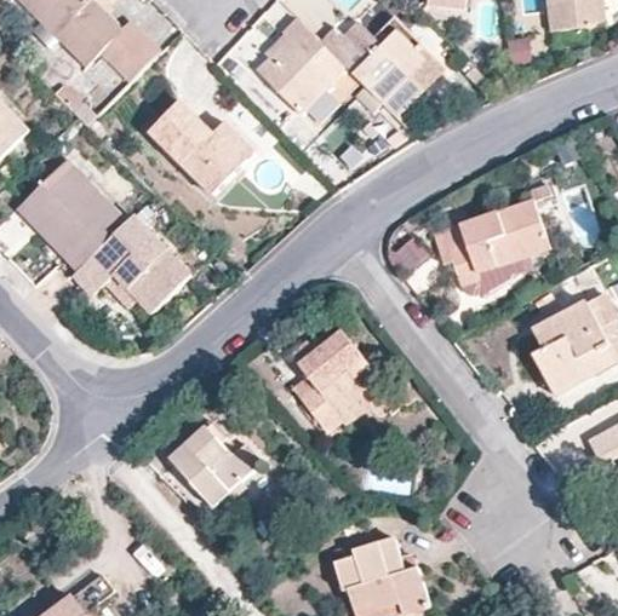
[(125,81),(159,49),(129,17),(119,28),(91,0),(23,0),(85,63),(96,53),(125,81)]
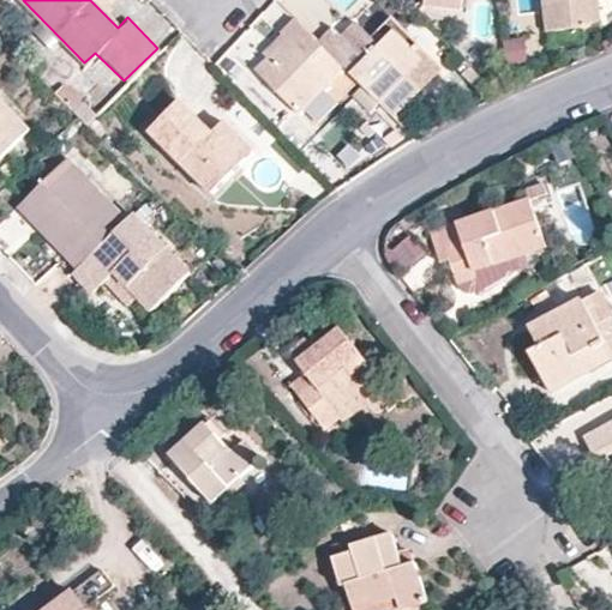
[(538,0),(543,28),(583,24),(598,17),(595,0),(538,0)]
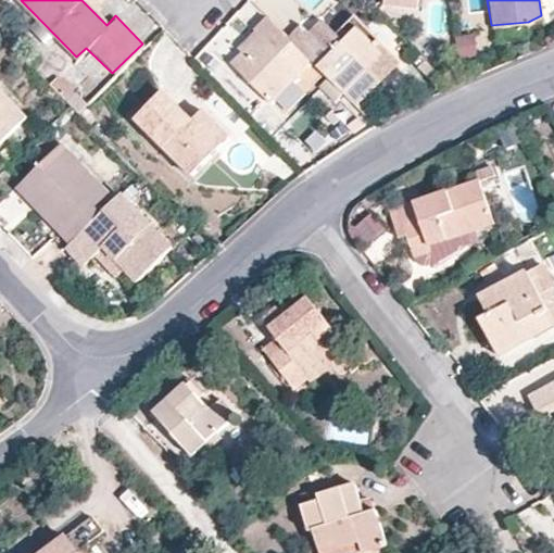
[(341,38),(356,22),(347,12),(331,29),(341,38)]
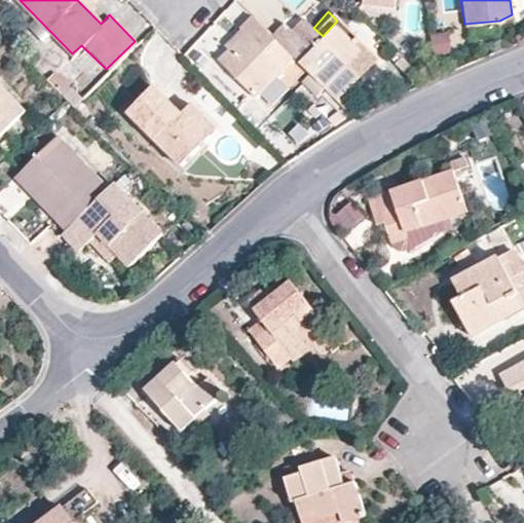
[(270,34),(251,13),(237,26),(241,31),(227,46),(216,57),(254,96),(292,58),(270,34)]
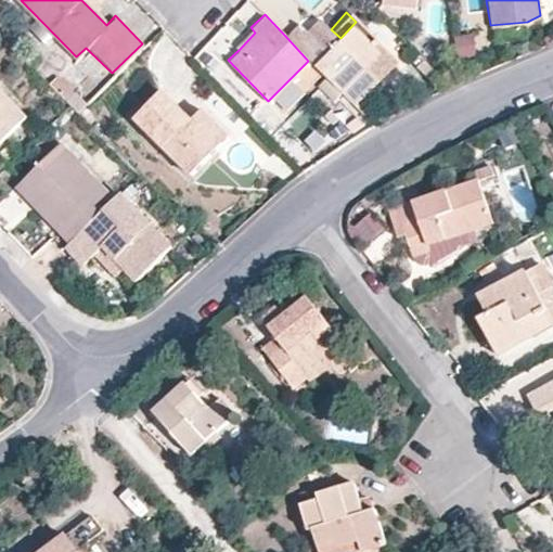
[(365,66),(376,77),(394,60),(356,22),(341,38),(331,29),(320,18),(308,31),(298,23),(285,36),(308,61),(339,91),(365,66)]
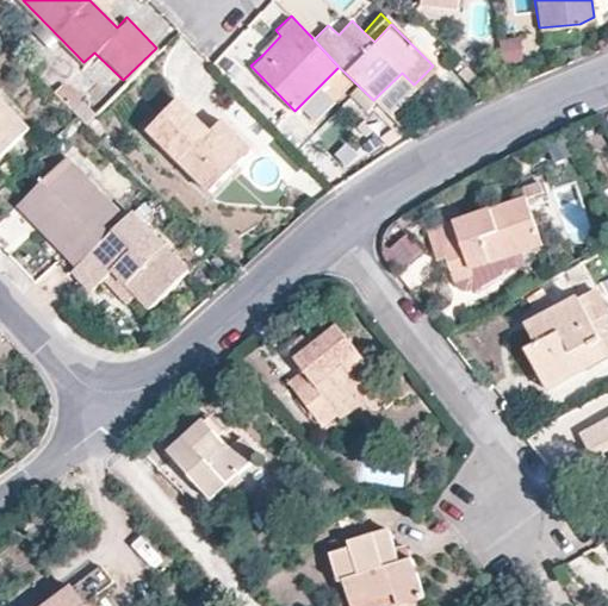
[(280,36),(275,30),(258,49),(264,54),(280,36)]
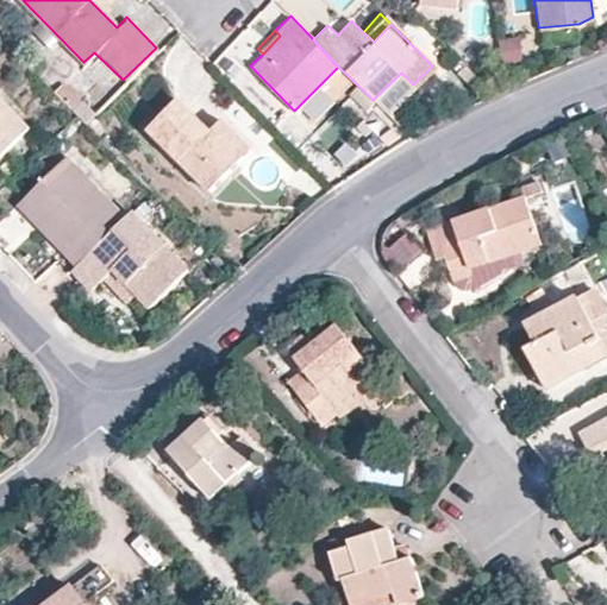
[(373,100),(386,113),(413,84),(401,73),(373,100)]
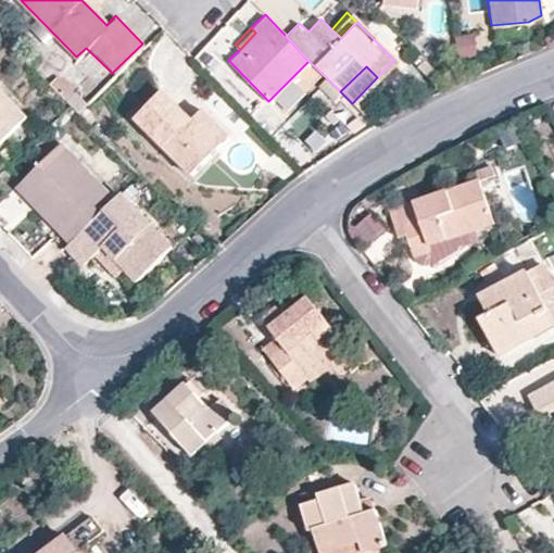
[(46,82),(68,103),(75,110),(82,103),(52,74),(46,82)]
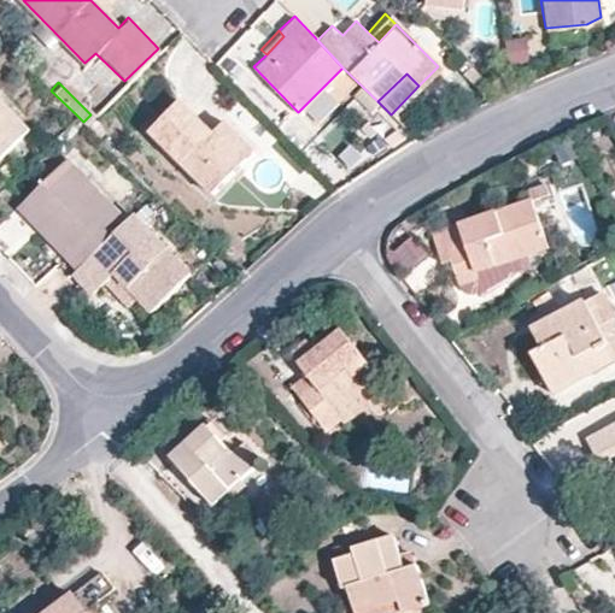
[(0,153),(28,127),(0,96),(0,153)]
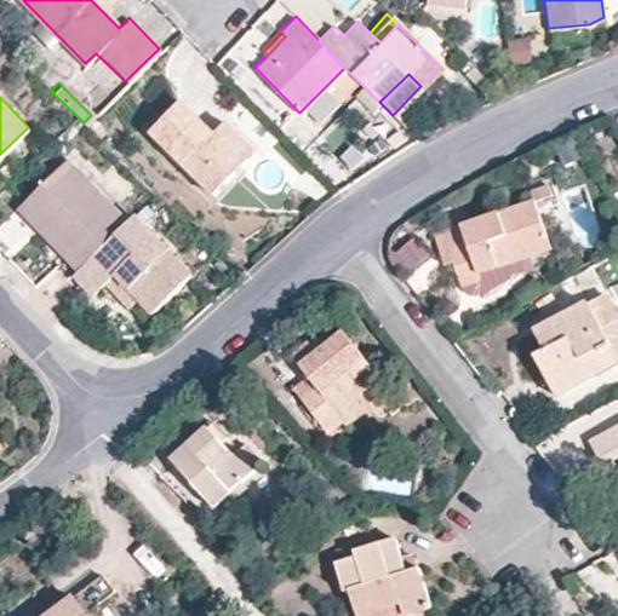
[(179,98),(148,130),(211,191),(252,150),(223,120),(212,131),(179,98)]
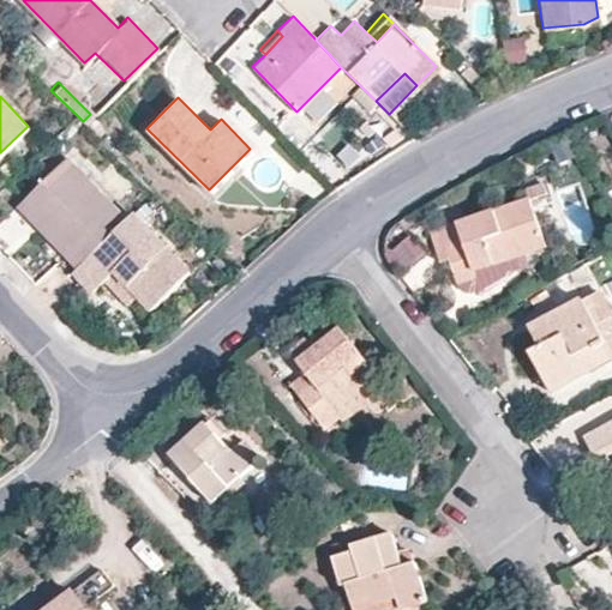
[(84,258),(126,217),(66,156),(16,206),(30,221),(40,212),(84,258)]
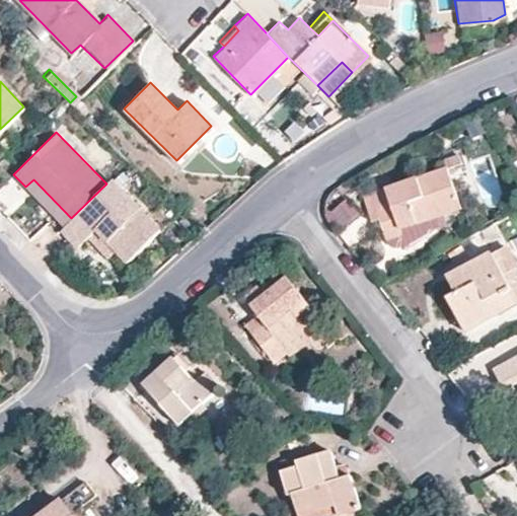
[(442,157),(445,166),(459,162),(456,152),(442,157)]
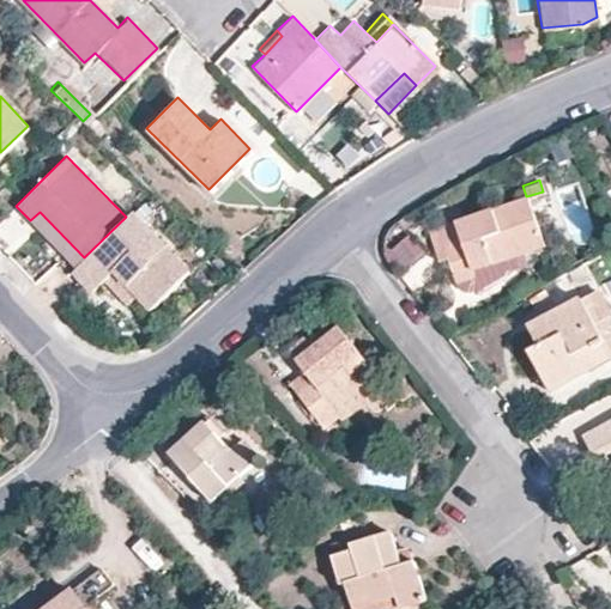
[(452,282),(472,276),(469,270),(516,254),(543,244),(526,196),(428,231),(436,261),(443,259),(452,282)]
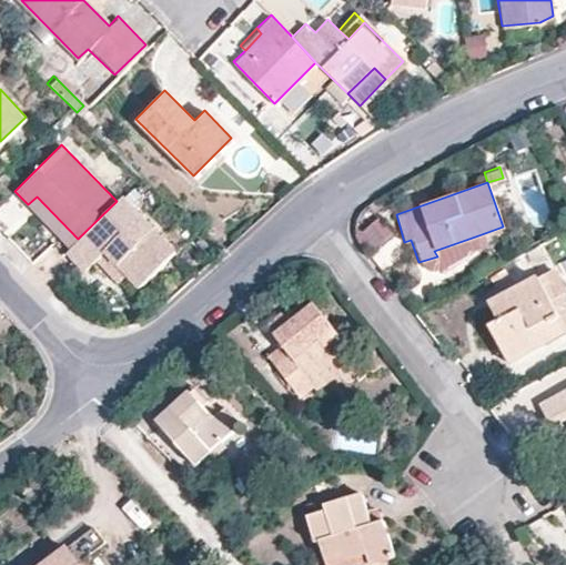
[(175,248),(122,194),(117,201),(78,239),(70,246),(66,251),(83,270),(95,259),(103,250),(124,273),(138,285),(175,248)]
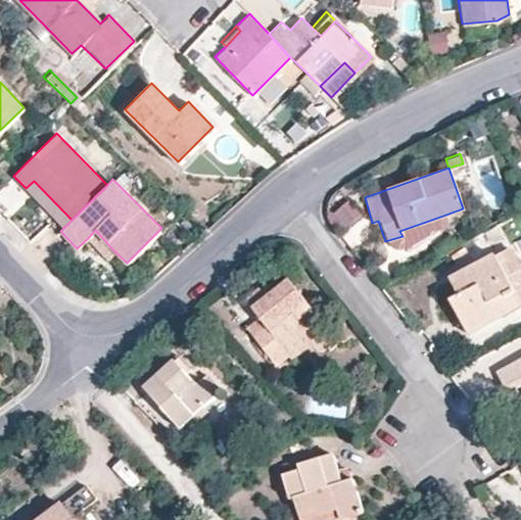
[(26,188),(64,227),(72,220),(34,181),(26,188)]
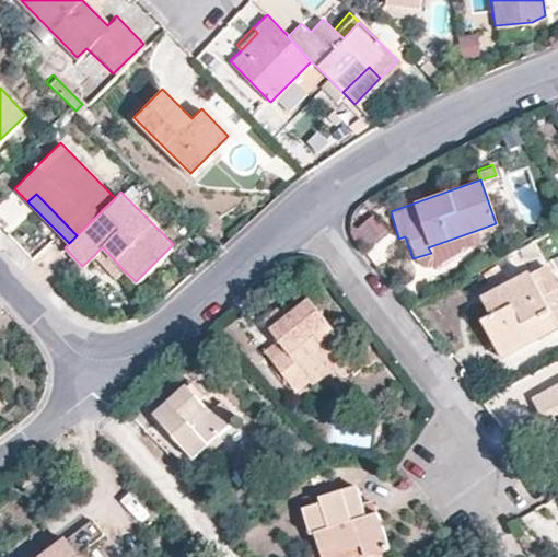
[(368,241),(387,229),(376,211),(357,222),(368,241)]
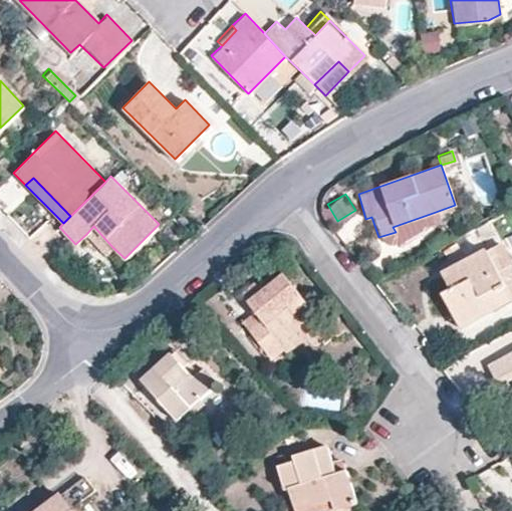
[(358,211),(339,224),(348,237),(367,224),(358,211)]
